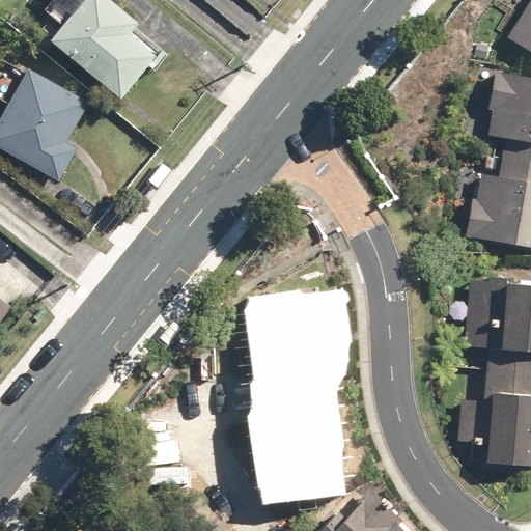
[(81,0),(46,43),(118,101),(154,58),(129,37),(138,26),(106,0),(81,0)]
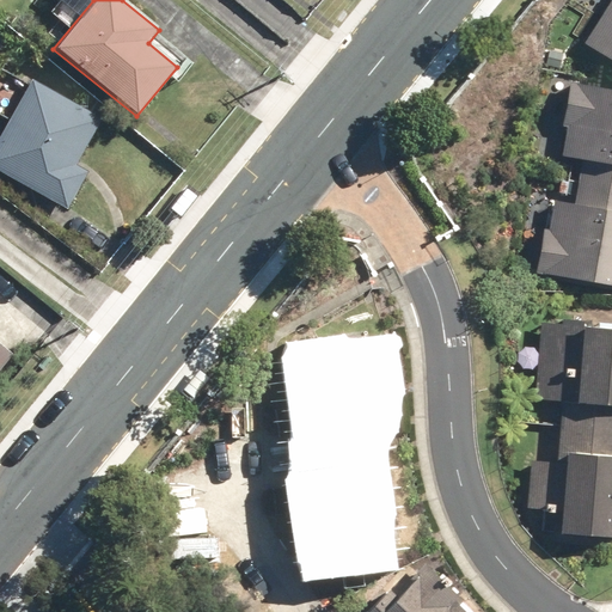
[(611,4),(587,46),(611,61),(611,4)]
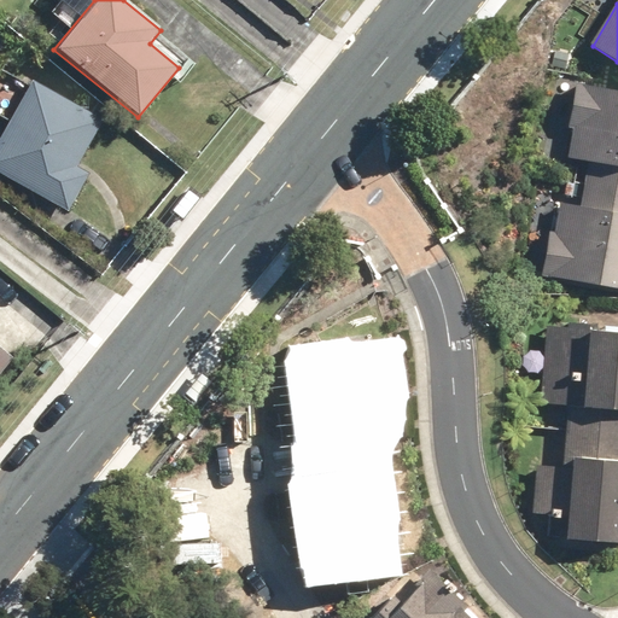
[(0,138),(0,174),(66,211),(87,175),(75,168),(101,121),(31,82),(0,138)]
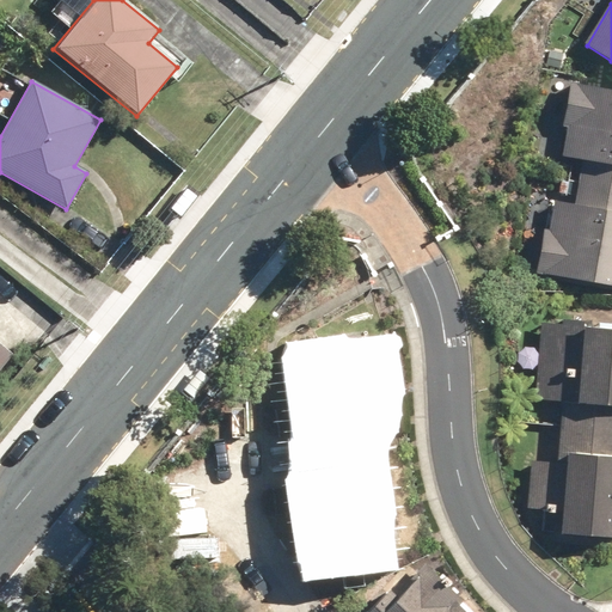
[(583,163),(580,185),(611,190),(611,90),(570,84),(564,126),(570,128),(565,159),(583,163)]
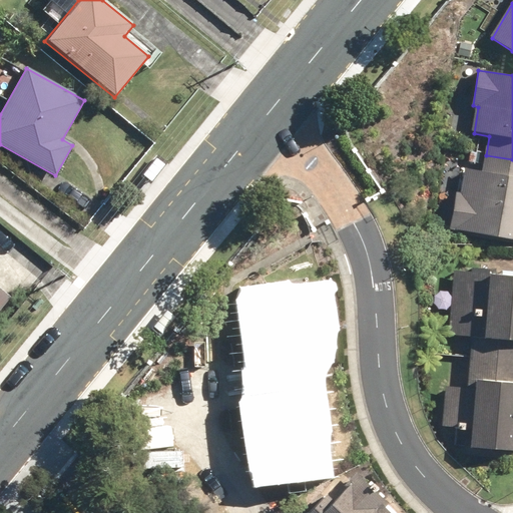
[(512,159),(486,155),(483,171),(467,169),(463,192),(457,191),(451,228),(512,239),(512,159)]
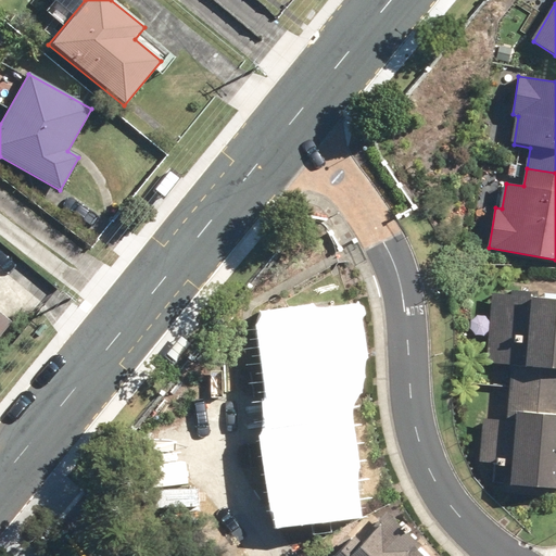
[(555,301),(491,294),(484,364),(512,366),(509,388),(555,390),(555,301)]
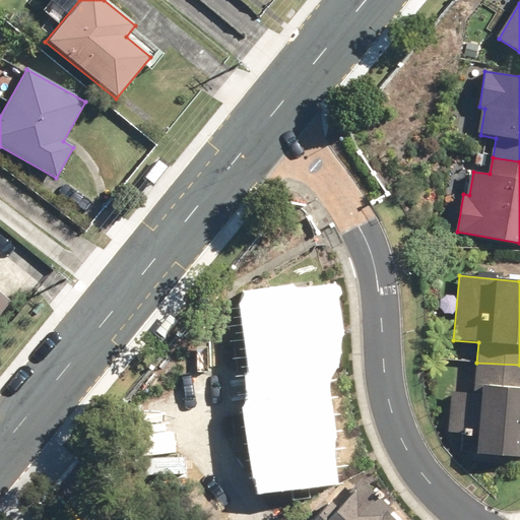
[(0,313),(10,302),(0,293),(0,313)]
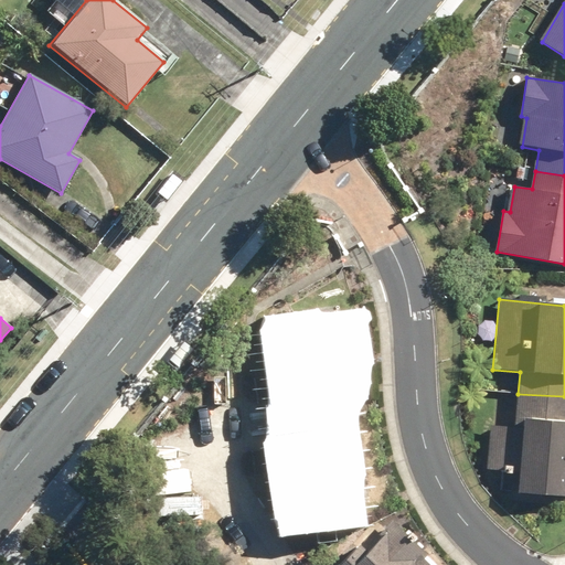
[(313,422),(338,419),(350,417),(347,395),(356,394),(353,370),(359,369),(352,320),(312,324),(311,320),(273,324),(276,352),(268,353),(274,390),(281,390),(283,402),(286,402),(288,422),(289,422),(312,418),(313,422)]
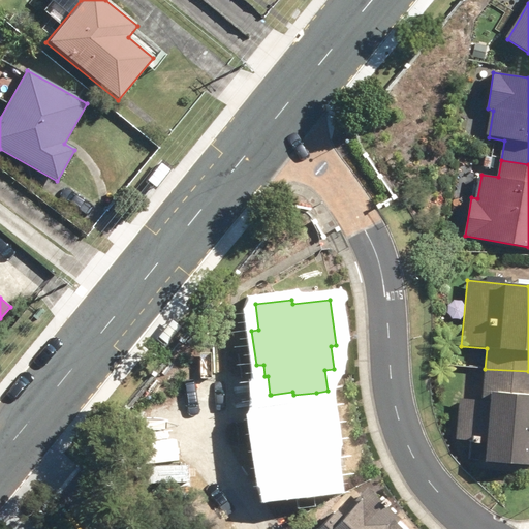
[(528,466),(528,371),(485,369),(483,402),(460,400),(457,440),(470,441),(470,446),(485,447),(484,463),(528,466)]
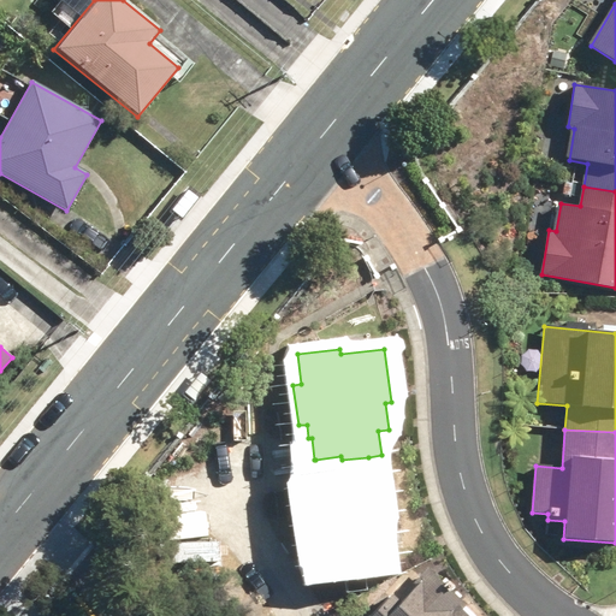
[(342,460),(341,456),(315,460),(314,460),(301,461),(306,489),(302,490),(303,501),(296,502),(301,545),(307,544),(311,576),(392,567),(381,473),(371,474),(368,457),(342,460)]
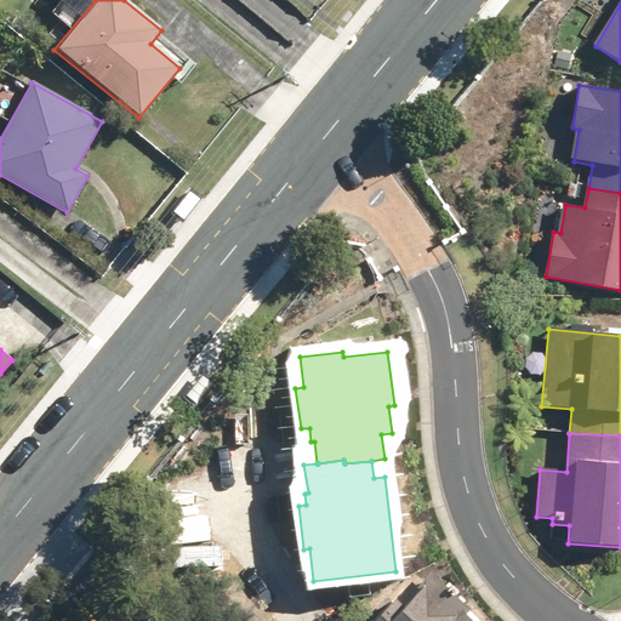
[(469,613),(432,575),(399,608),(392,603),(374,620),(469,620),(466,616),(469,613)]
